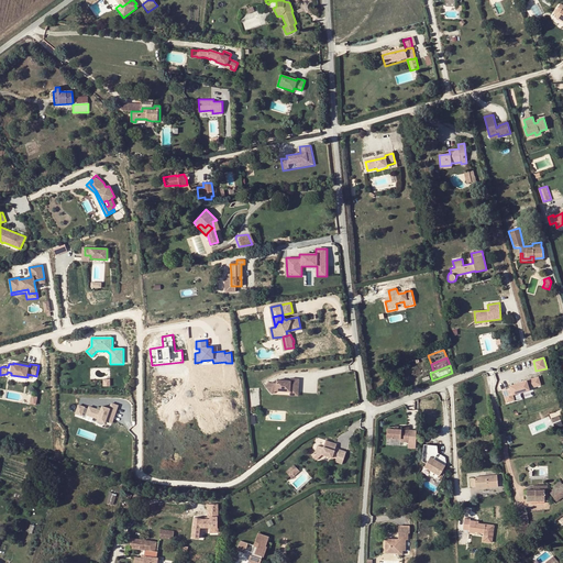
[(510,389),(503,392),(506,403),(515,400),(512,395),(530,390),(529,388),(541,385),(539,376),(509,386),(510,389)]
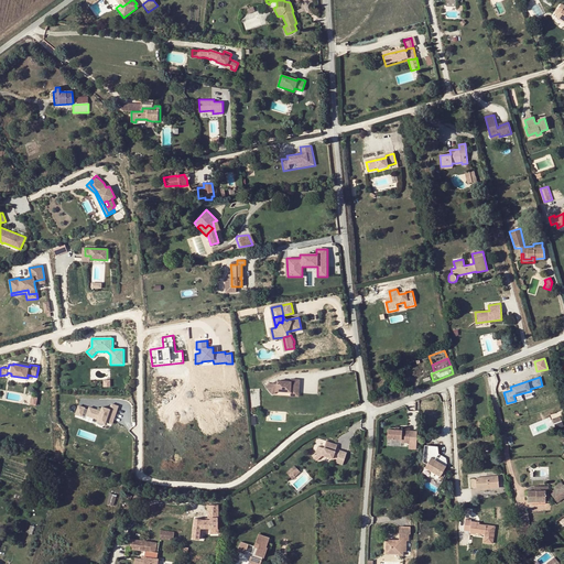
[(272,382),(268,387),(274,393),(279,390),(292,391),(301,391),(302,378),(293,378),(293,380),(279,380),(279,383),(272,382)]
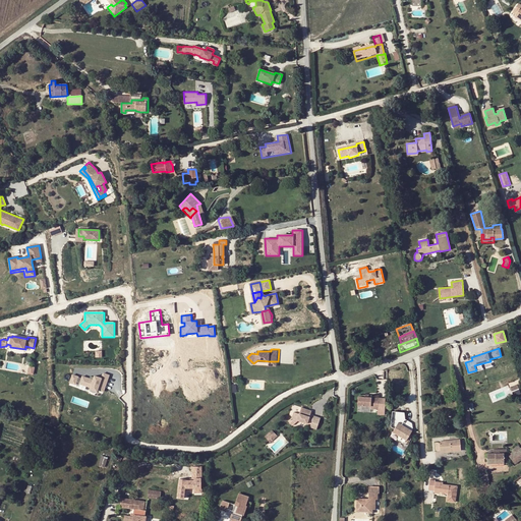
[(106,393),(110,374),(103,372),(101,378),(95,374),(93,379),(82,375),(82,377),(72,373),(70,383),(76,385),(77,383),(91,388),(90,389),(98,392),(99,390),(106,393)]
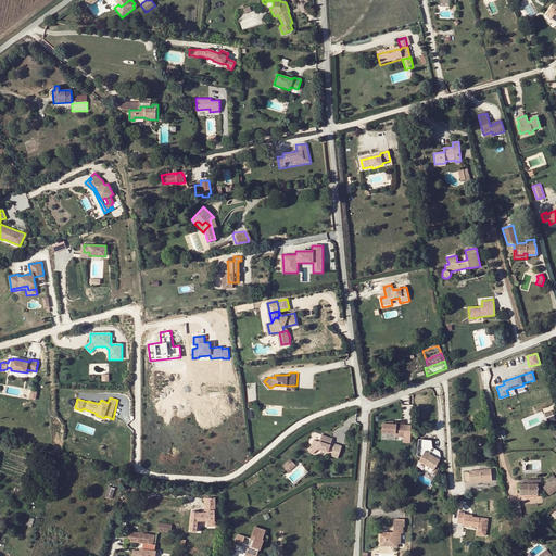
[(387,430),(380,430),(380,439),(394,439),(394,442),(402,442),(402,430),(391,430),(387,430)]
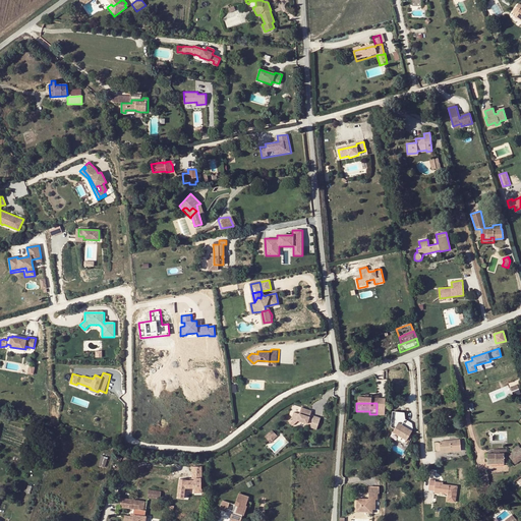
[(311,411),(300,408),(298,414),(293,412),(291,418),(287,421),(291,426),(297,420),(306,423),(308,420),(309,416),(311,411)]
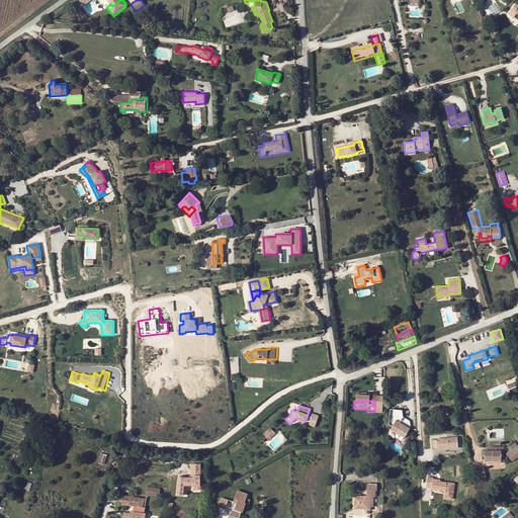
[(312,414),(311,416),(310,419),(308,425),(314,427),(318,416),(312,414)]
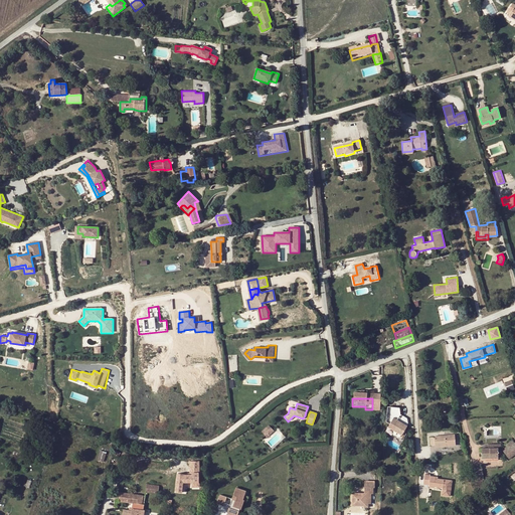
[(396,413),(392,411),(387,419),(389,420),(391,421),(389,426),(394,431),(402,435),(405,430),(407,426),(394,418),(396,413)]
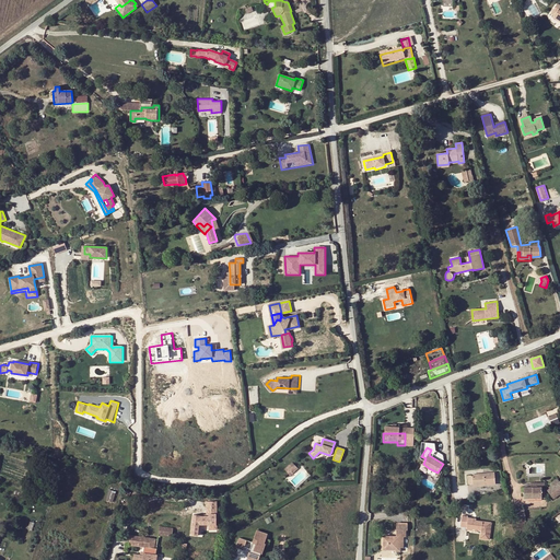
[(294,465),(291,463),(283,469),(287,473),(294,465)]
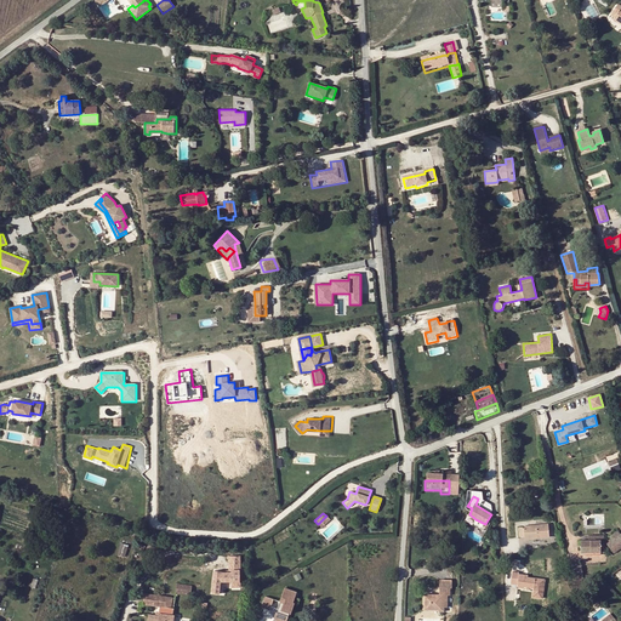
[(326,516),(318,524),(322,528),(330,520),(326,516)]
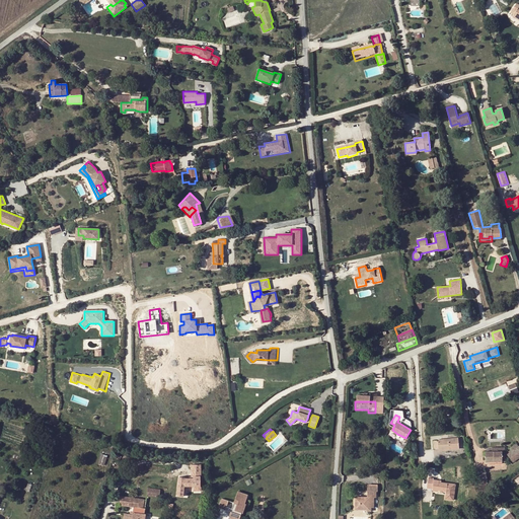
[(396,436),(406,442),(411,435),(409,433),(405,438),(397,434),(396,436)]
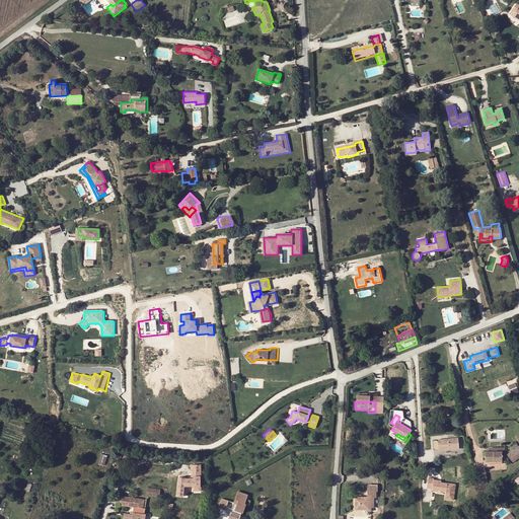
[(438,441),(434,441),(434,449),(444,448),(444,450),(459,448),(458,439),(441,440),(441,438),(438,439),(438,441)]
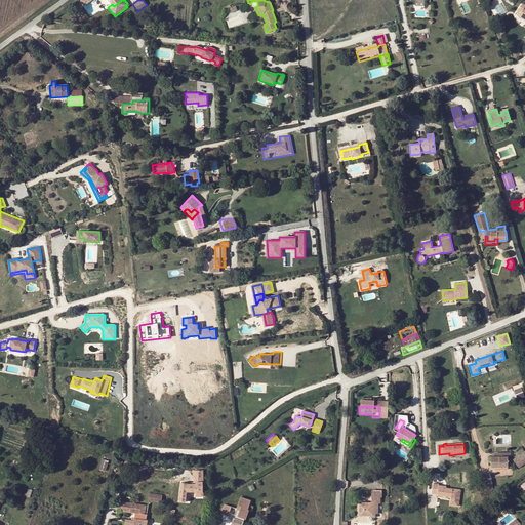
[(514,453),(516,456),(523,450),(520,447),(514,453)]
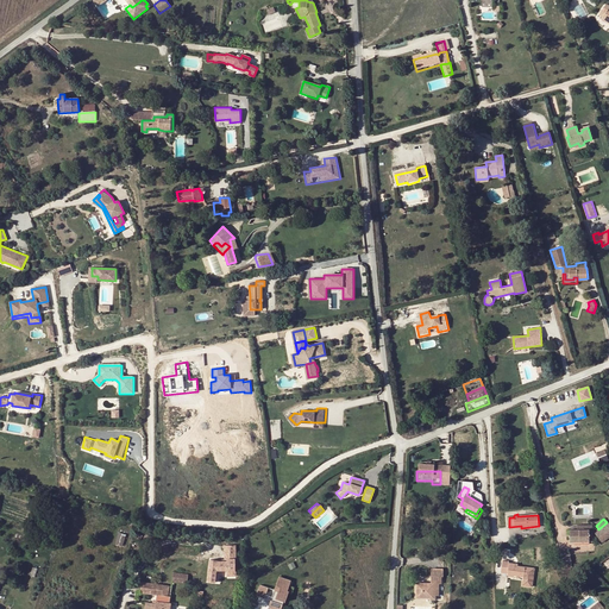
[(607,522),(598,529),(594,533),(602,542),(608,535),(608,522),(608,521),(607,522)]
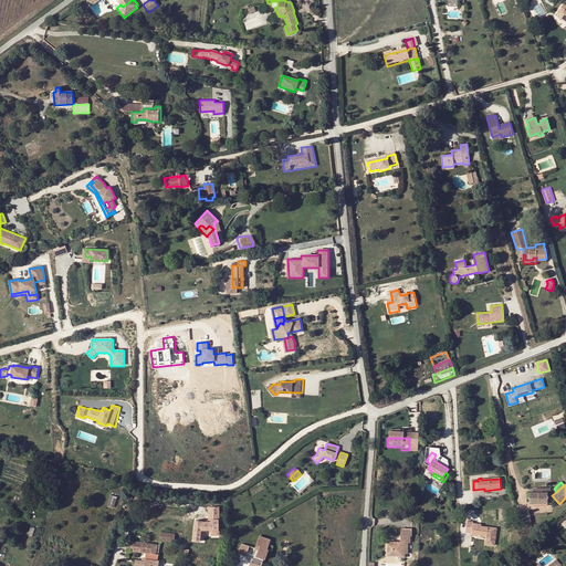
[(530,503),(533,503),(547,504),(547,493),(530,492),(530,503)]
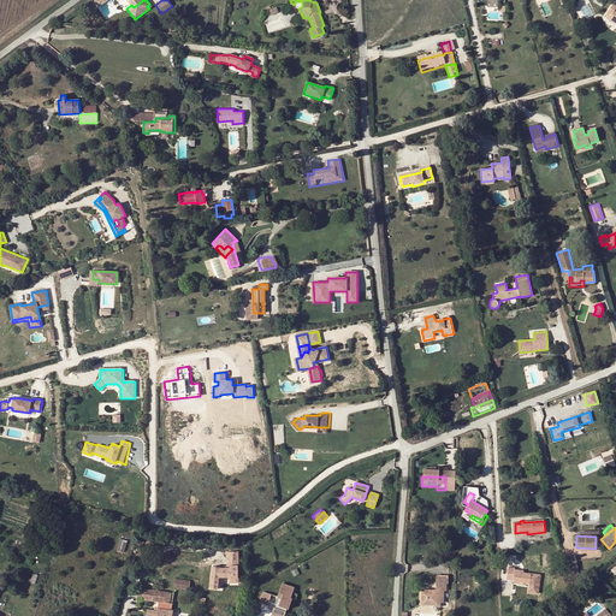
[(125,554),(129,543),(122,540),(118,551),(125,554)]
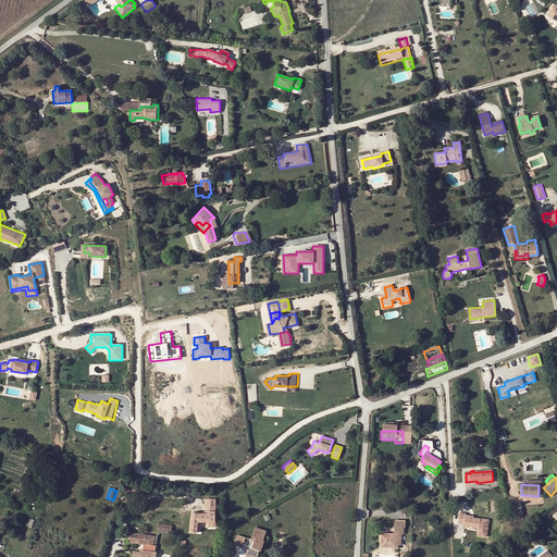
[(215,528),(217,498),(206,497),(205,512),(189,511),(188,532),(201,533),(201,527),(215,528)]
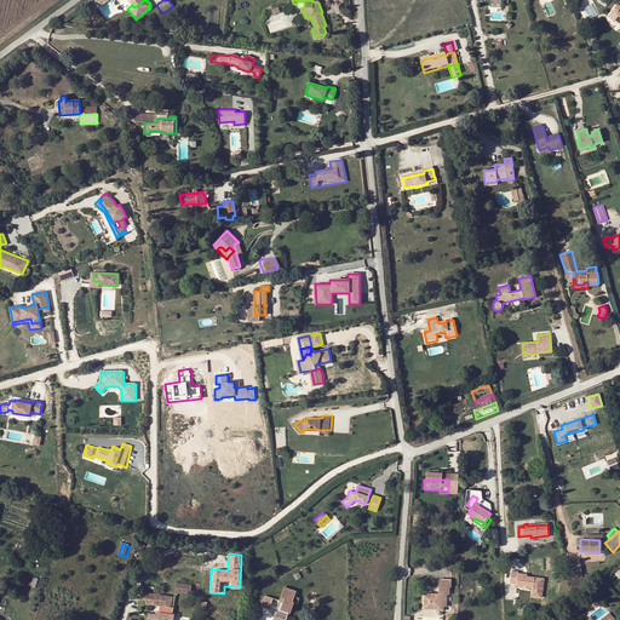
[(577,562),(567,564),(569,579),(579,577),(577,562)]
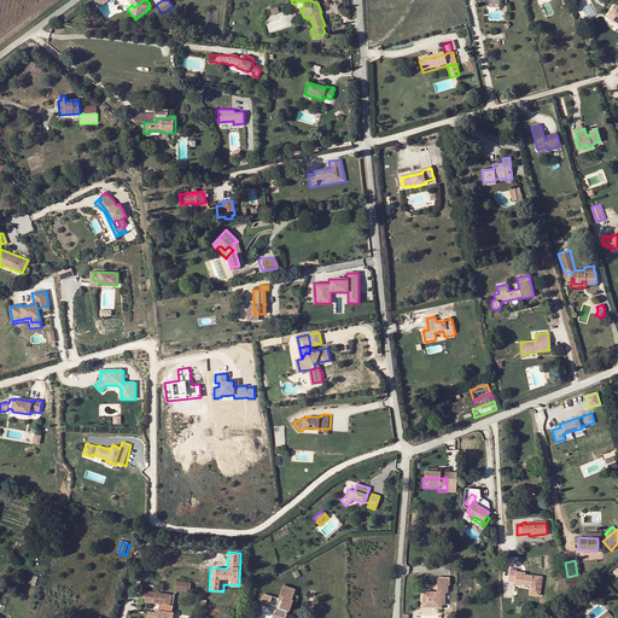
[(509,567),(508,581),(516,582),(516,583),(530,586),(529,594),(541,595),(543,577),(525,575),(526,572),(517,571),(518,569),(509,567)]
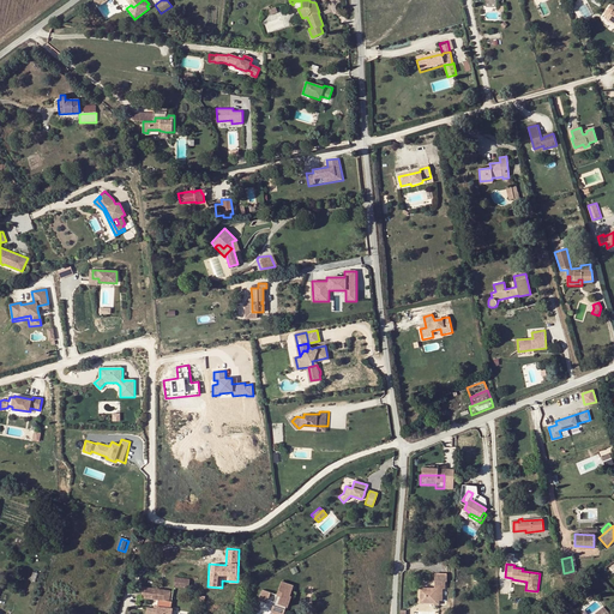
[(174,577),(173,588),(182,589),(184,585),(188,585),(190,579),(174,577)]
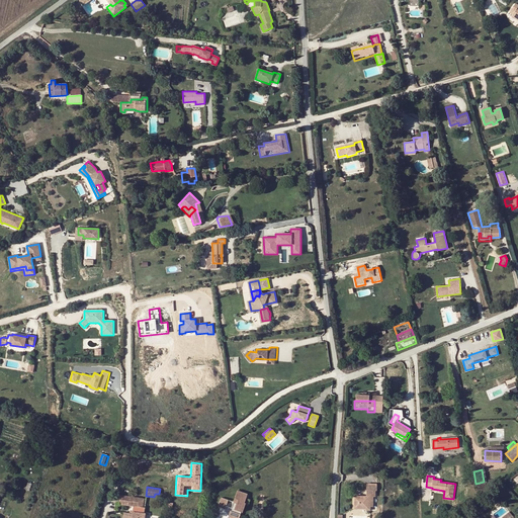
[(247,495),(237,491),(231,508),(225,506),(224,509),(230,511),(227,517),(229,517),(234,517),(236,514),(239,515),(247,495)]
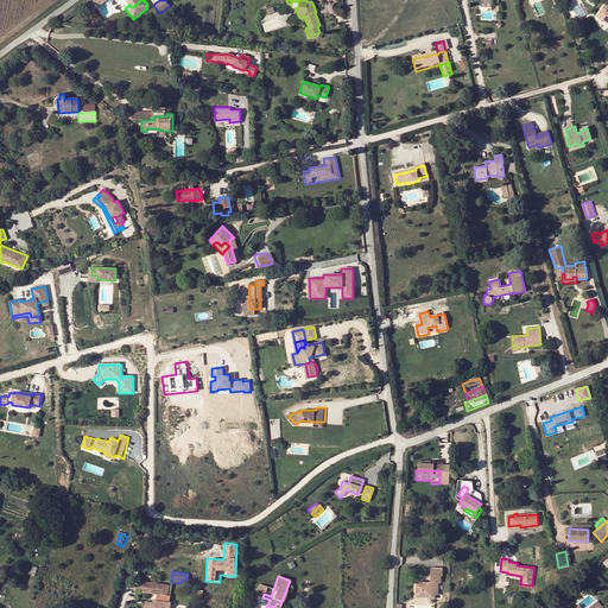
[(441,576),(430,576),(430,583),(416,583),(416,593),(419,594),(419,596),(430,596),(435,596),(438,596),(438,583),(441,583),(441,576)]
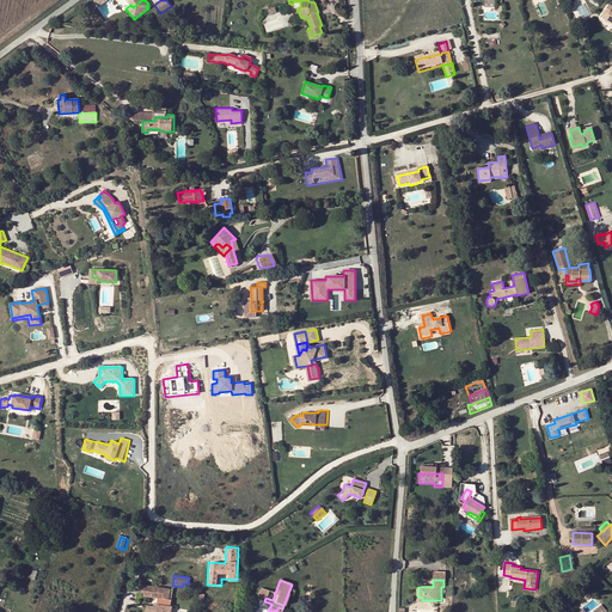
[(159,588),(142,586),(140,595),(158,598),(159,588)]
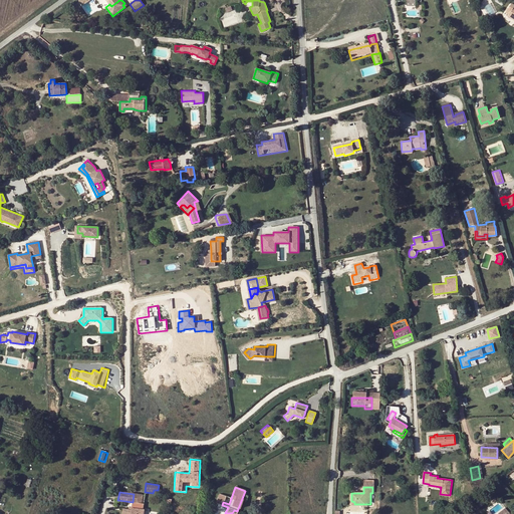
[(143,513),(145,510),(143,510),(144,503),(142,503),(137,502),(138,494),(134,494),(132,507),(132,510),(131,513),(142,513),(143,513)]
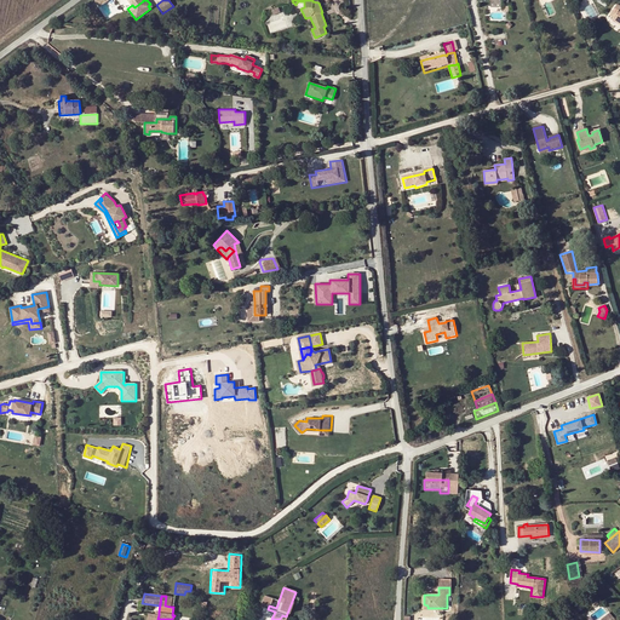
[(273,598),(264,596),(260,606),(268,609),(269,606),(273,598)]
